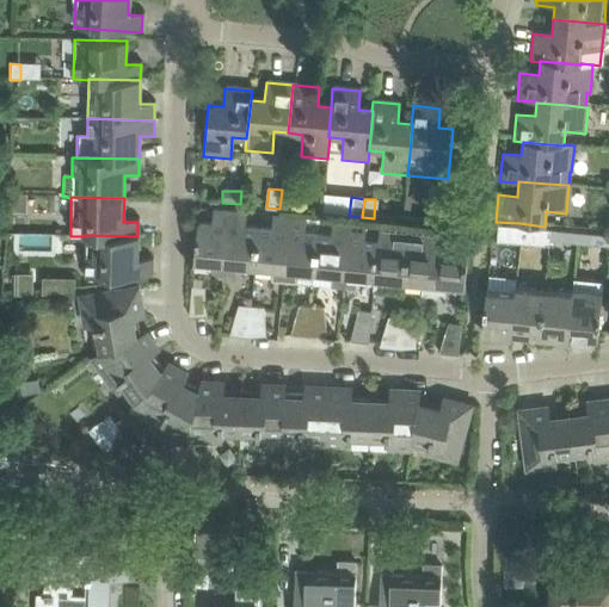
[(210,278),(222,279),(228,214),(211,211),(210,224),(197,223),(194,262),(211,265),(210,278)]
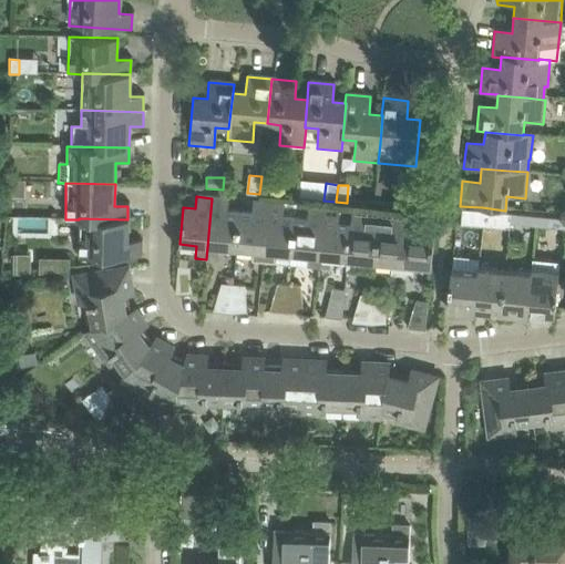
[(228,200),(218,198),(212,198),(206,259),(217,260),(218,248),(235,249),(238,213),(226,212),(228,200)]
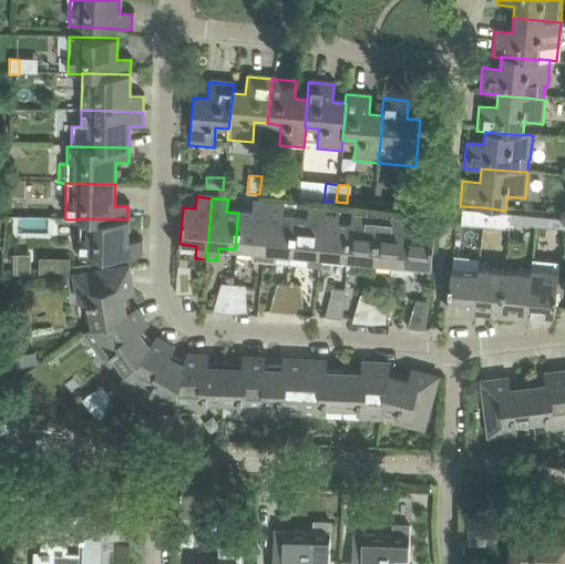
[(252,252),(250,263),(262,264),(267,203),(252,202),(250,214),(238,213),(235,249),(252,252)]
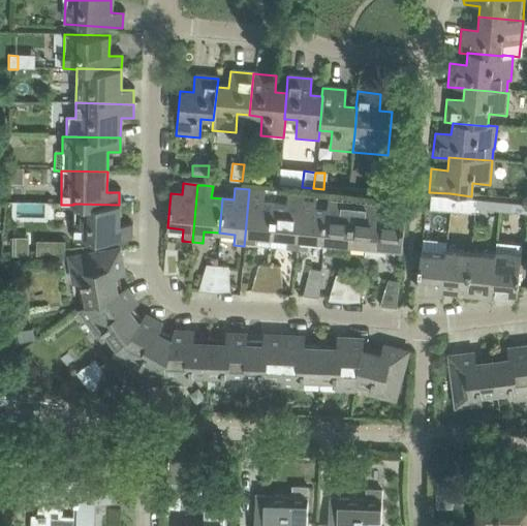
[(254,247),(255,237),(271,238),(274,204),(262,203),(264,191),(249,189),(244,246),(254,247)]
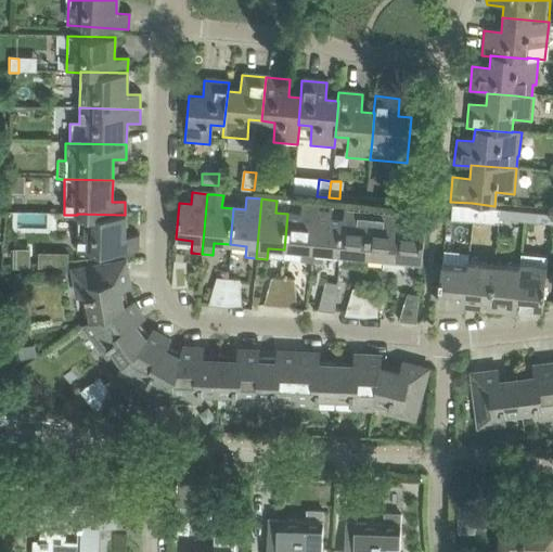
[(300,252),(299,262),(309,264),(316,204),(300,203),(299,215),(287,214),(284,249),(300,252)]
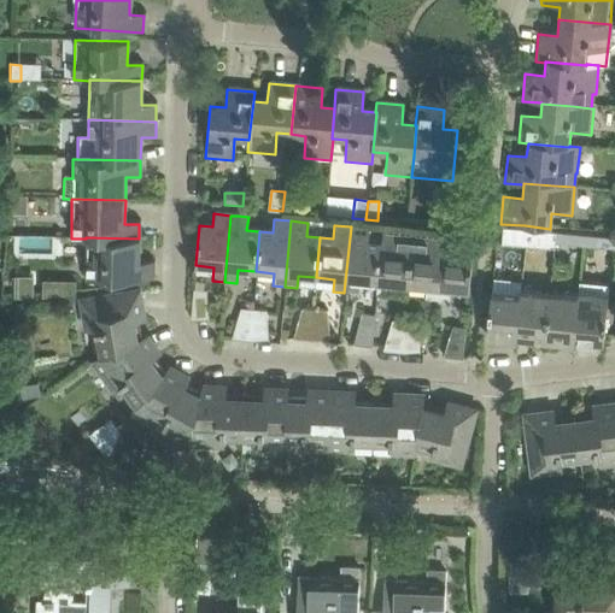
[(357,294),(358,282),(376,283),(381,242),(380,242),(368,241),(369,229),(351,227),(344,293),(357,294)]
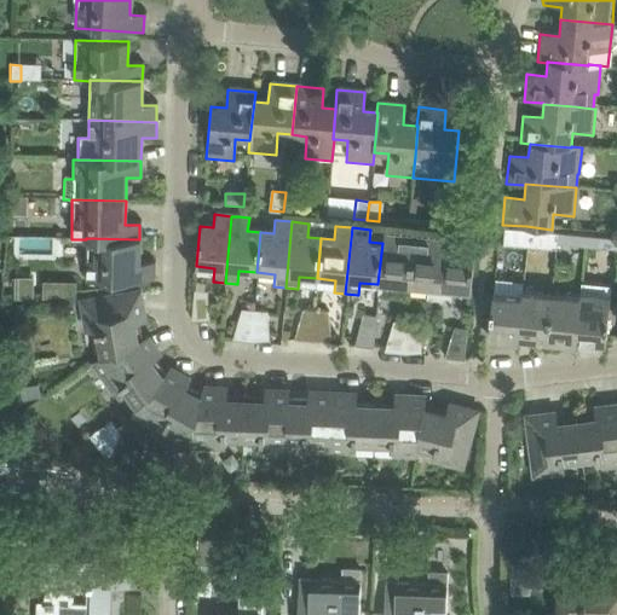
[(502,228),(501,244),(536,248),(537,232),(502,228)]
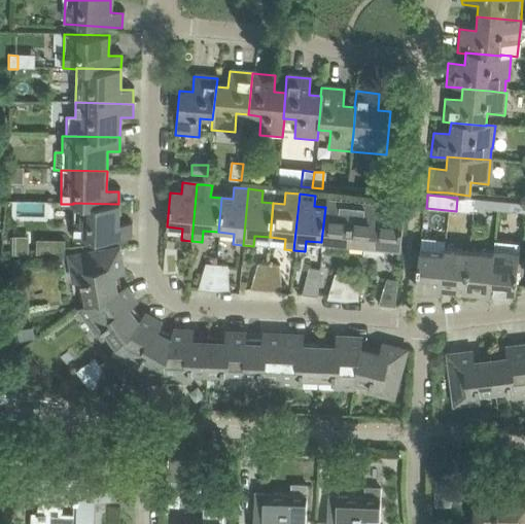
[(351,199),(325,197),(324,207),(325,207),(321,242),(320,253),(330,254),(333,243),(347,244),(351,199)]
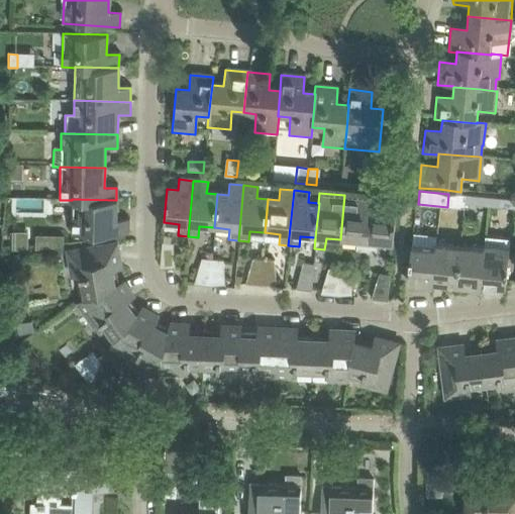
[(462,206),(464,196),(464,195),(448,194),(447,207),(462,208),(462,206)]
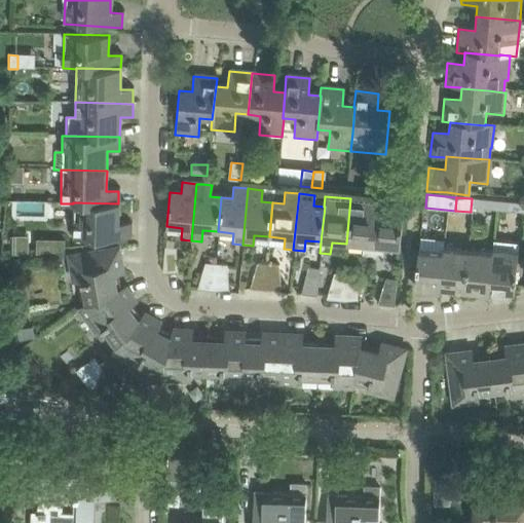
[(376,201),(371,200),(350,198),(346,244),(362,246),(361,257),(371,258),(376,201)]
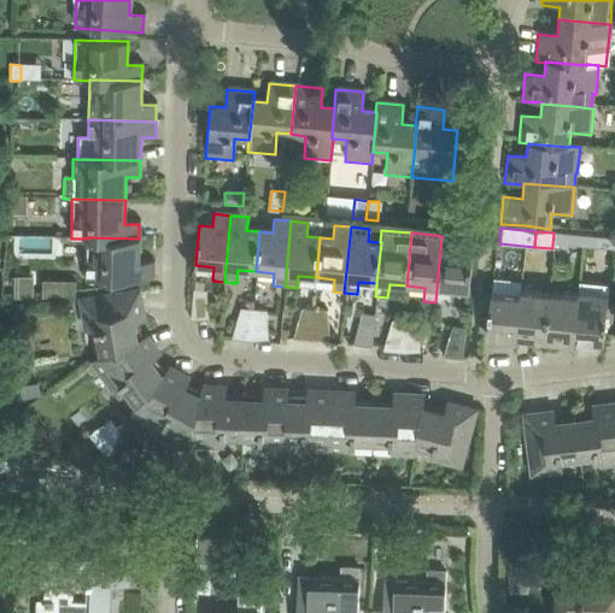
[(554,234),(552,246),(580,248),(581,237),(554,234)]
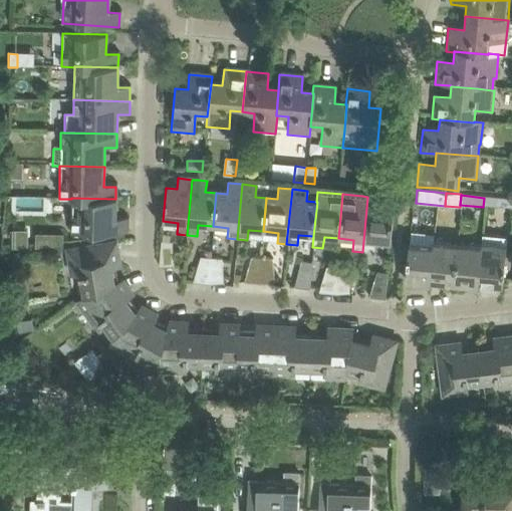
[(394,199),(367,197),(362,252),(373,253),(374,242),(390,243),(394,199)]
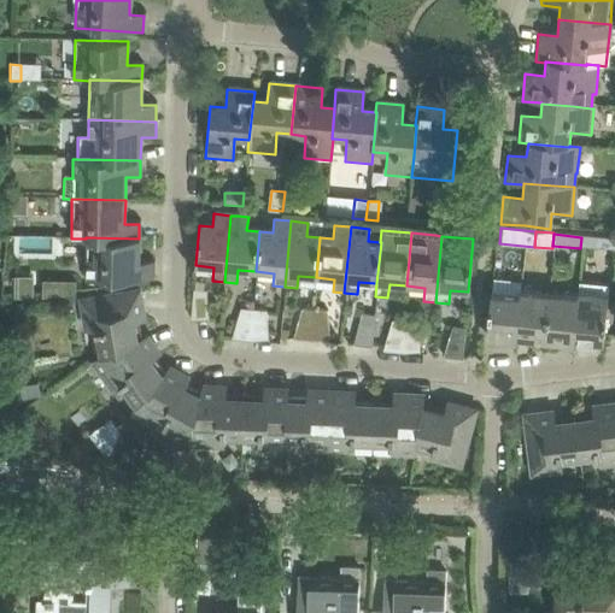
[(153,264),(139,263),(139,239),(86,237),(86,239),(86,280),(153,281),(153,264)]
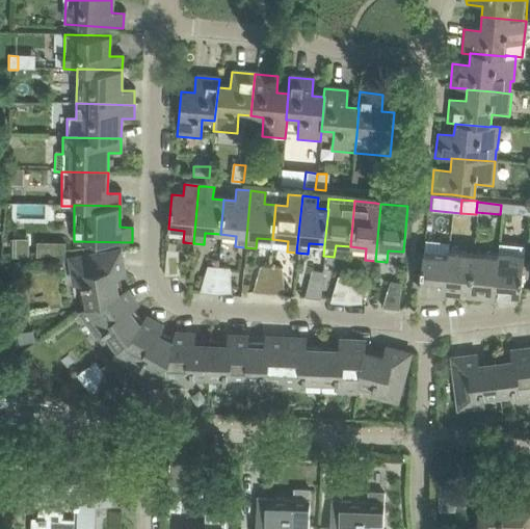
[(528,207),(501,205),(500,214),(527,216),(528,207)]
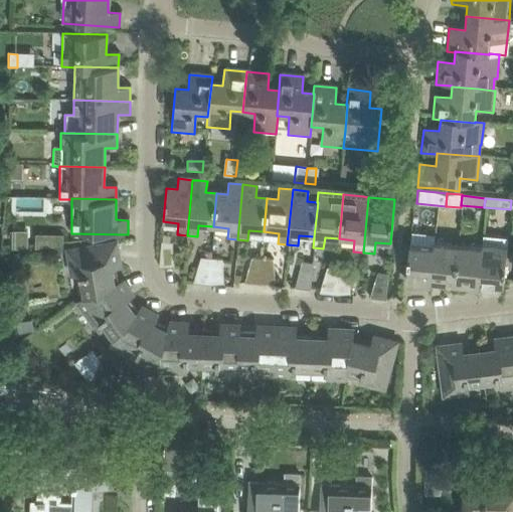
[(434,248),(435,243),(435,235),(409,233),(405,284),(420,286),(421,282),(430,283),(434,248)]
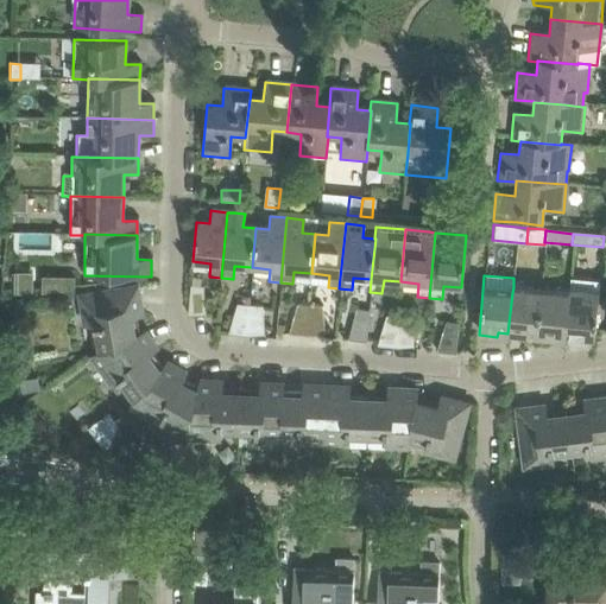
[(204,317),(202,288),(189,287),(187,317),(190,317),(204,317)]
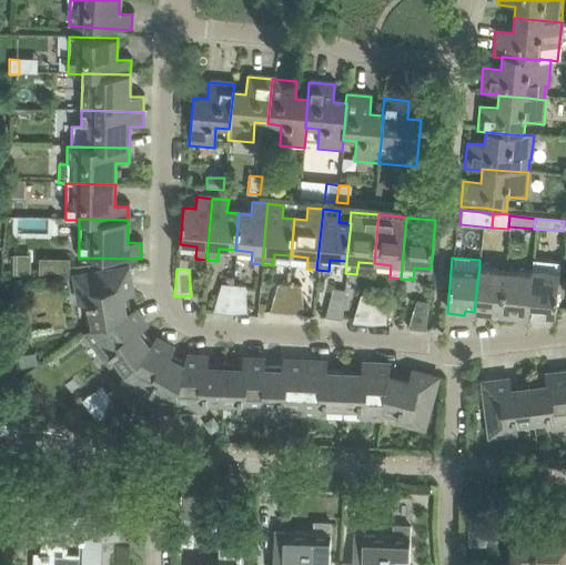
[(478,274),(474,312),(501,314),(504,271),(479,269),(478,274)]
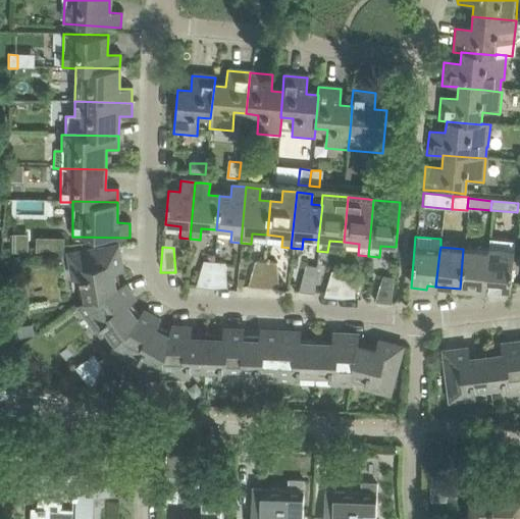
[(81,279),(85,301),(115,289),(112,269),(119,267),(116,248),(96,251),(68,255),(72,281),(81,279)]
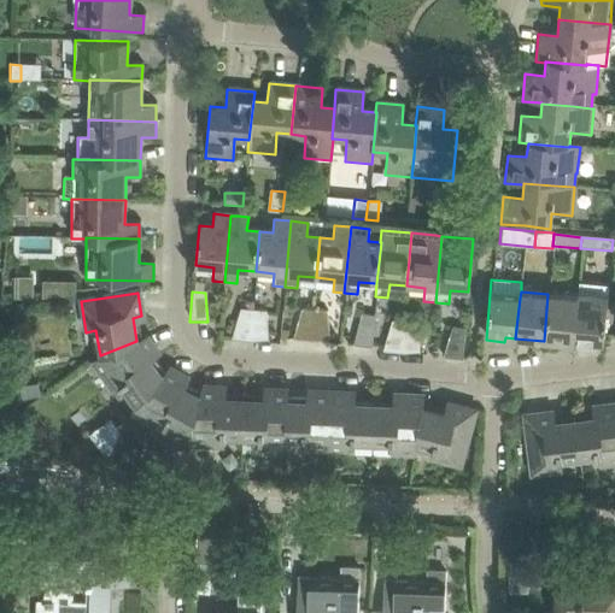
[(575,296),(572,339),(603,342),(607,296),(578,293),(577,296),(575,296)]
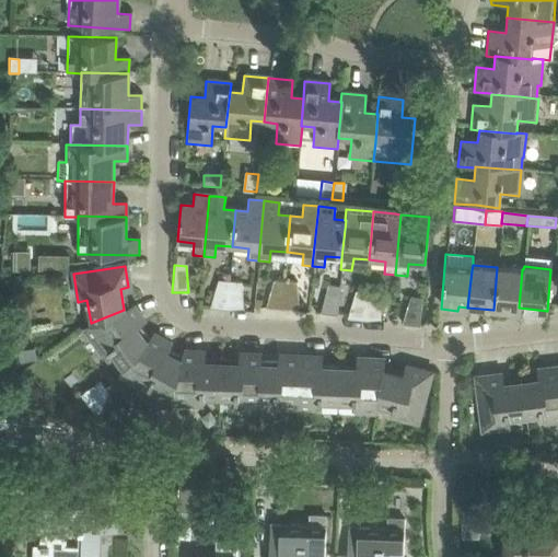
[(497,267),(493,310),(510,312),(511,308),(519,308),(522,269),(497,267)]
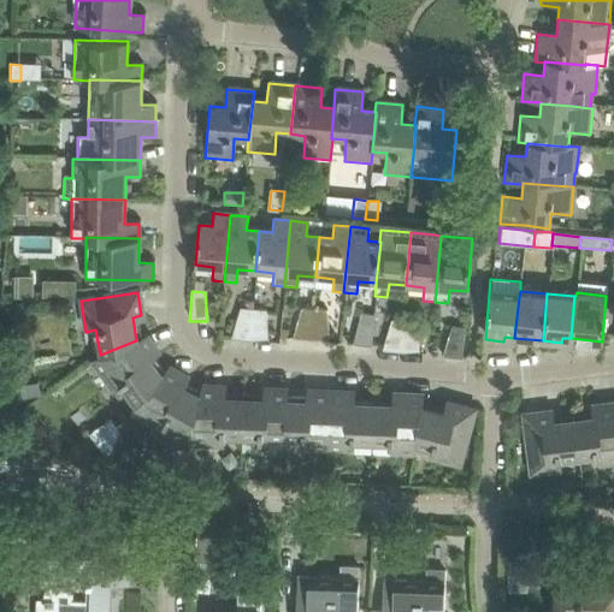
[(295,340),(310,342),(312,312),(299,309),(291,339),(295,340)]
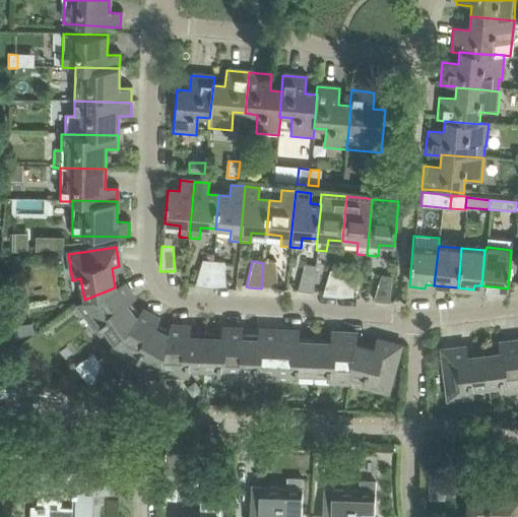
[(198,287),(209,288),(212,263),(202,262),(194,286),(198,287)]
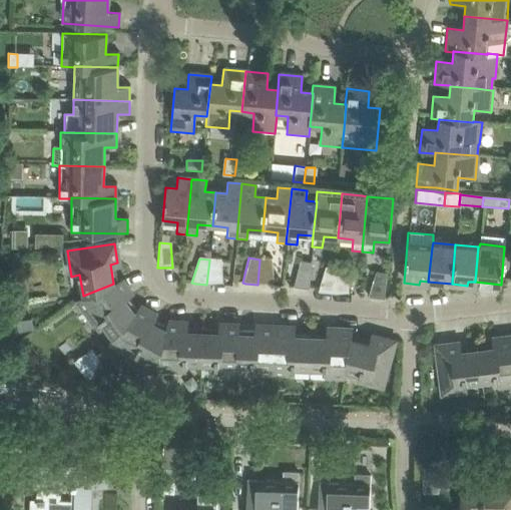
[(219,261),(209,260),(206,285),(209,286),(221,285),(219,261)]
